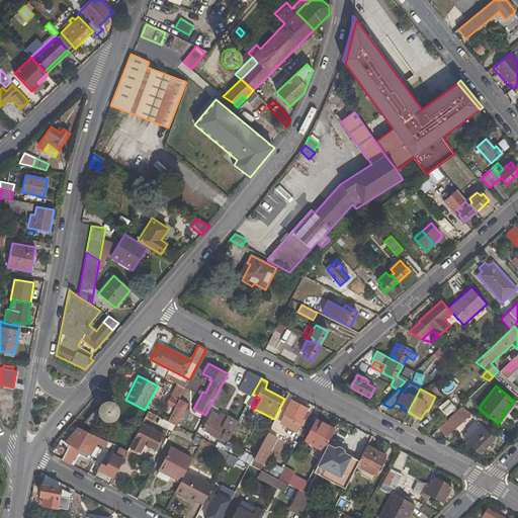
[(167,405),(174,409),(178,401),(170,397),(167,405)]
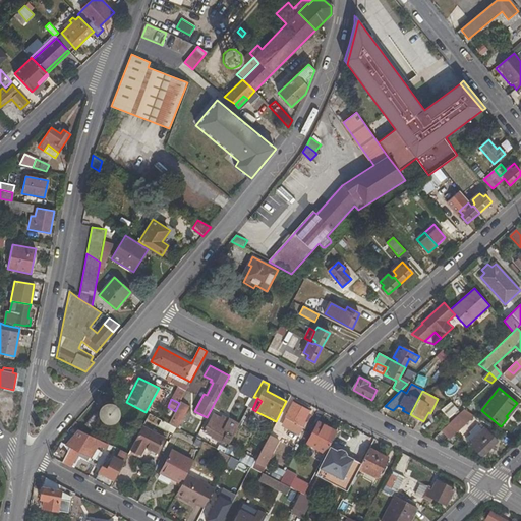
[(177,429),(189,407),(180,402),(179,403),(175,411),(168,424),(176,428),(177,429)]
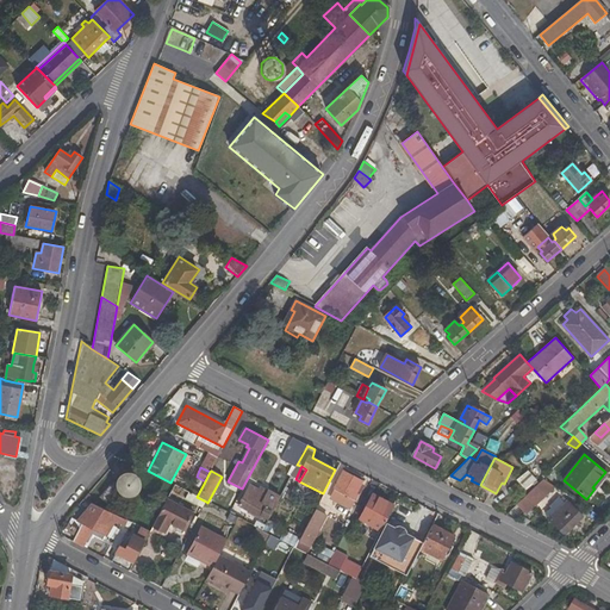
[(358,492),(362,481),(343,471),(334,490),(348,497),(346,500),(353,505),(359,493),(358,492)]
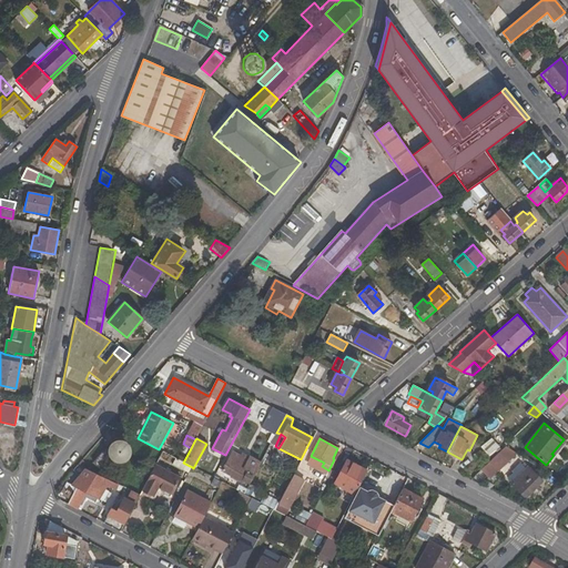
[(490,439),(482,447),(493,459),(501,450),(490,439)]
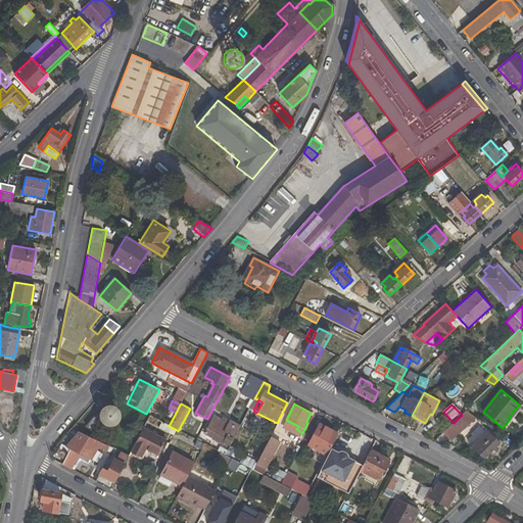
[(101,414),(97,414),(87,426),(96,434),(105,423),(111,423),(115,420),(117,417),(117,412),(115,410),(111,408),(107,408),(104,409),(101,414)]
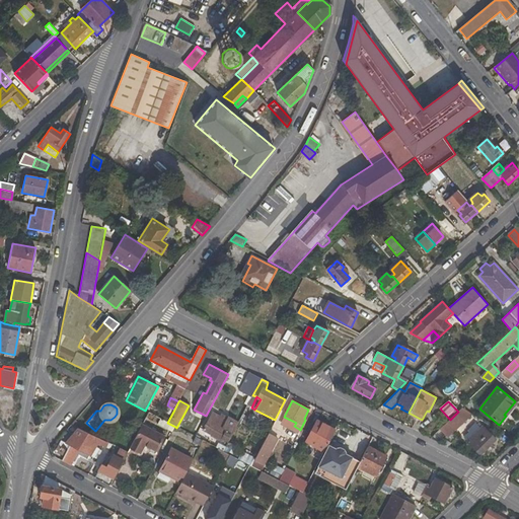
[(469,413),(462,408),(458,412),(450,420),(440,430),(446,436),(469,413)]
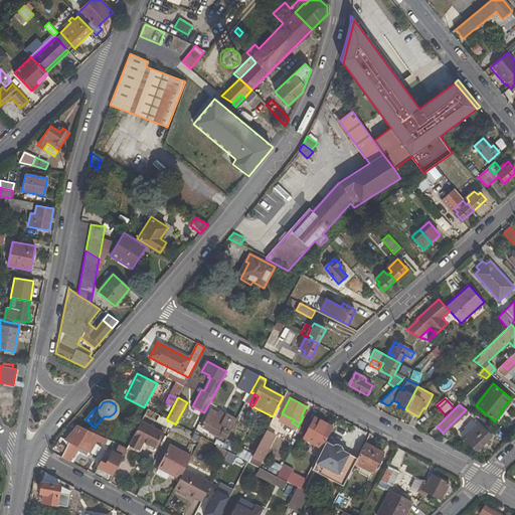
[(220,436),(226,439),(236,419),(224,413),(222,415),(210,409),(201,427),(219,438),(220,436)]
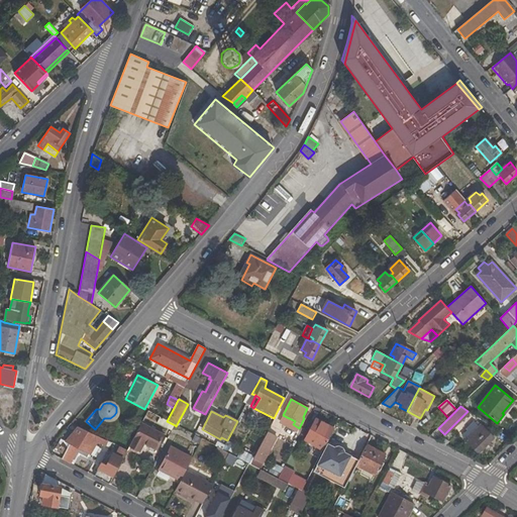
[(323,450),(327,442),(334,429),(315,419),(304,440),(323,450)]
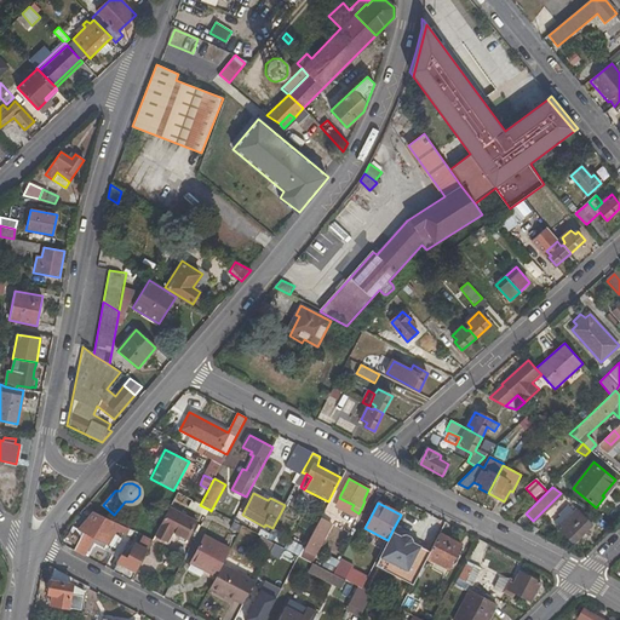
[(573,512),(558,527),(573,544),(592,524),(573,505),(569,507),(573,512)]
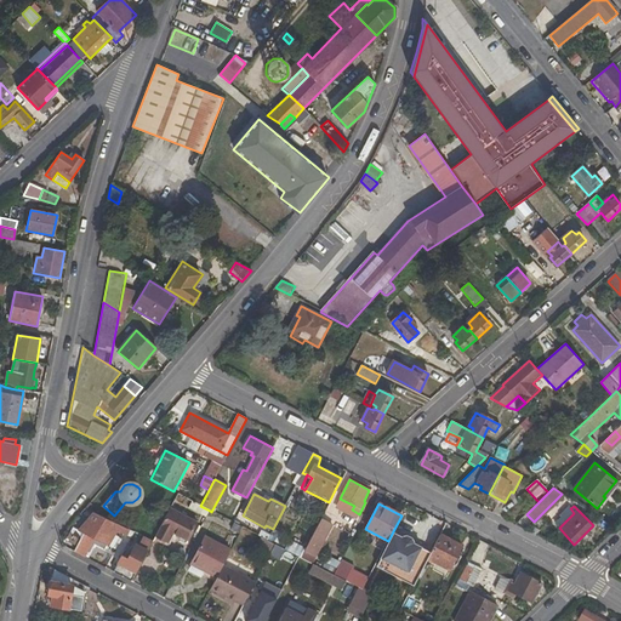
[(188,540),(198,523),(170,510),(155,537),(166,543),(172,533),(188,540)]
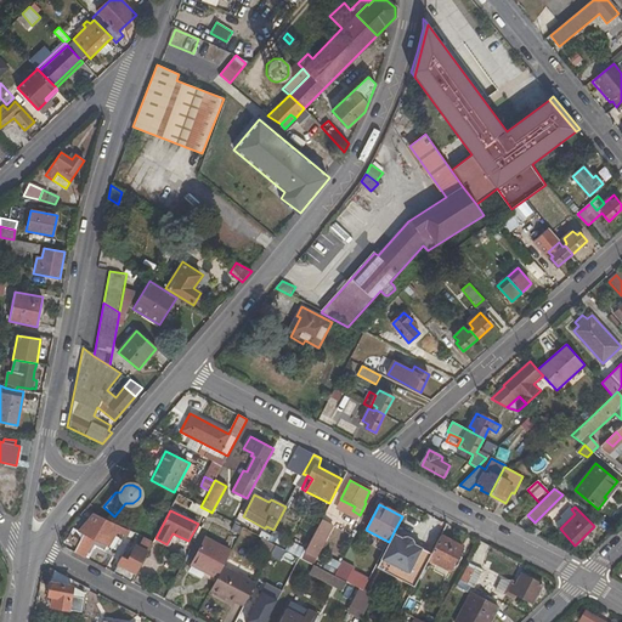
[(79,531),(84,535),(74,553),(85,559),(92,543),(106,550),(116,531),(126,536),(129,531),(94,514),(79,531)]
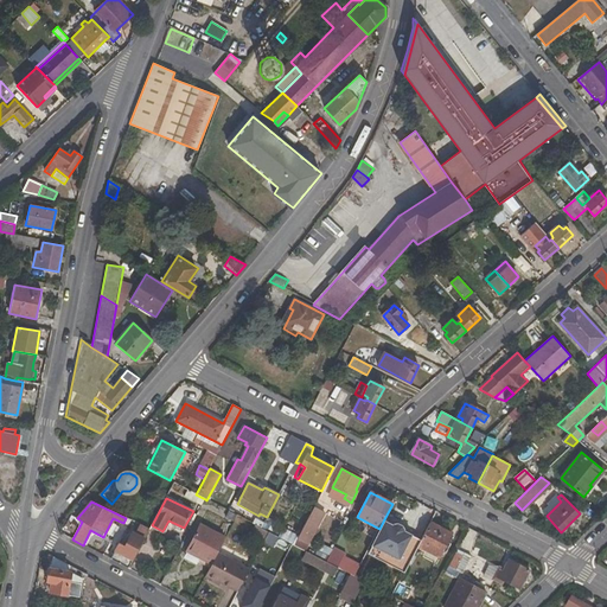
[(409,528),(416,516),(393,504),(384,519),(394,525),(395,521),(409,528)]
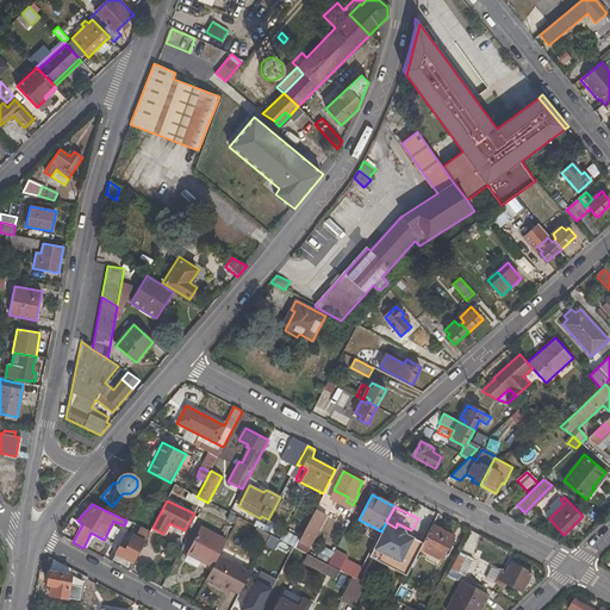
[(307,547),(324,515),(316,510),(299,542),(307,547)]
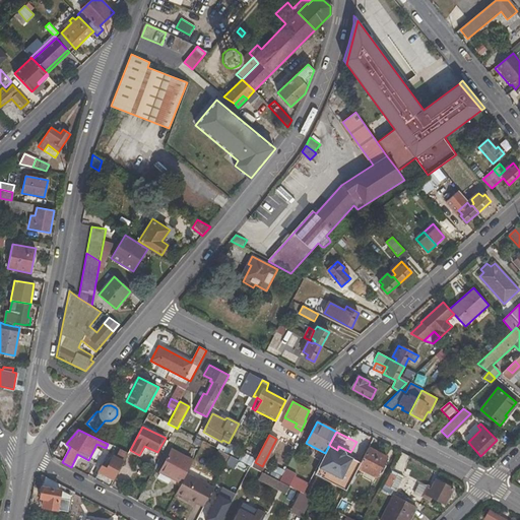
[(337,451),(330,448),(320,468),(342,479),(352,459),(345,455),(345,454),(344,451),(341,449),(338,450),(337,451)]
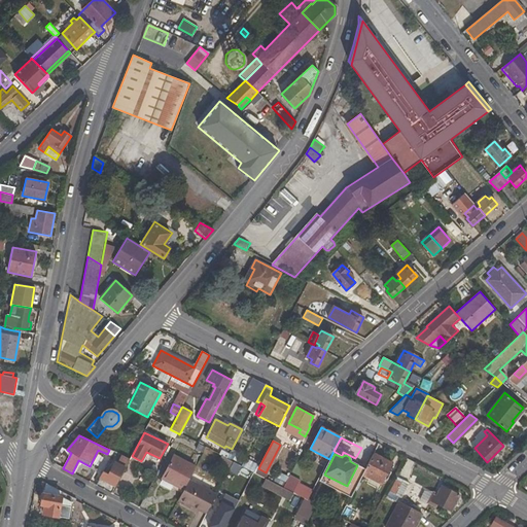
[(388,470),(392,463),(374,454),(365,469),(363,475),(381,484),(384,479),(387,481),(391,472),(388,470)]
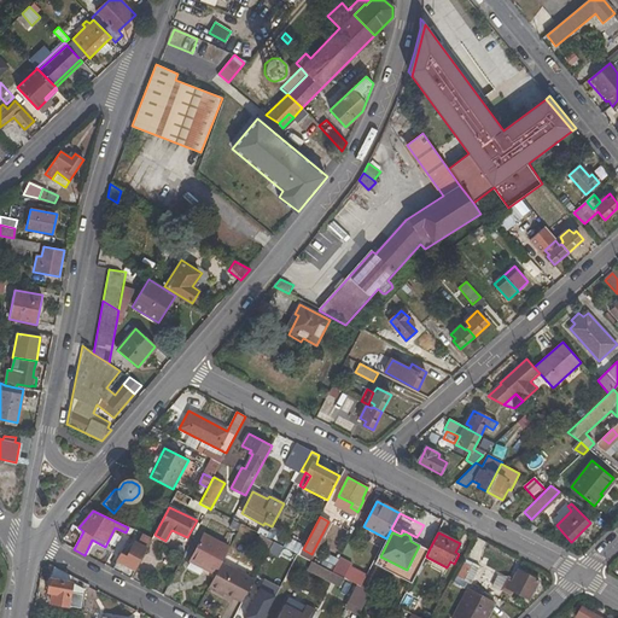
[(190,563),(191,567),(214,578),(221,564),(229,547),(204,534),(190,563)]
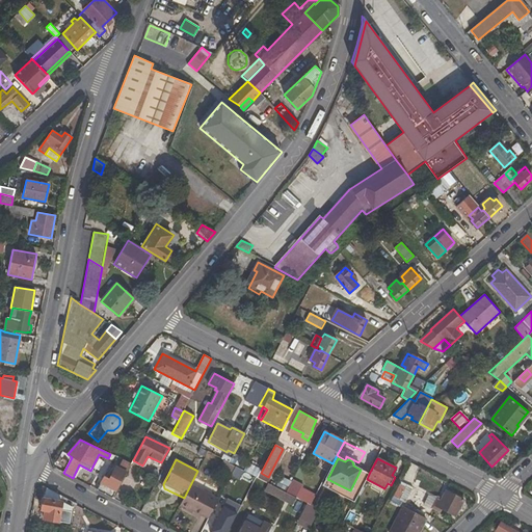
[(113,499),(131,464),(125,461),(121,471),(116,469),(110,481),(105,478),(99,491),(113,499)]
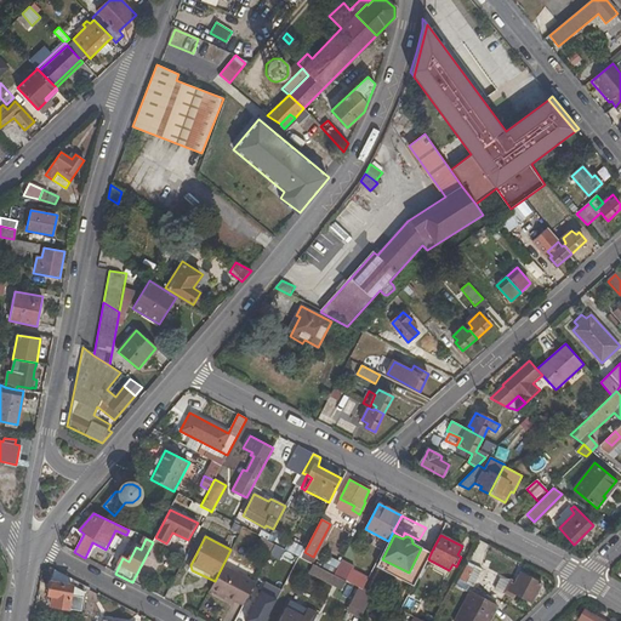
[(296,570),(302,558),(274,545),(268,557),(296,570)]
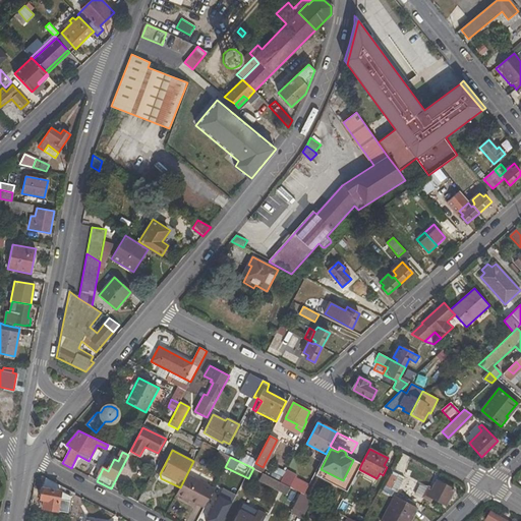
[(353,460),(343,480),(321,469),(316,475),(347,490),(359,469),(361,464),(353,460)]
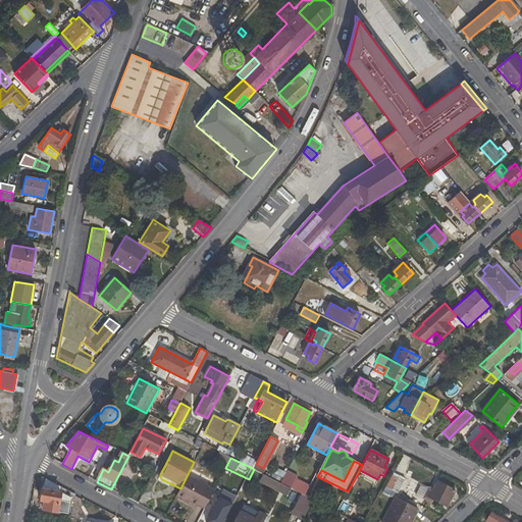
[(265,469),(263,468),(256,464),(254,469),(258,472),(262,474),(265,469)]
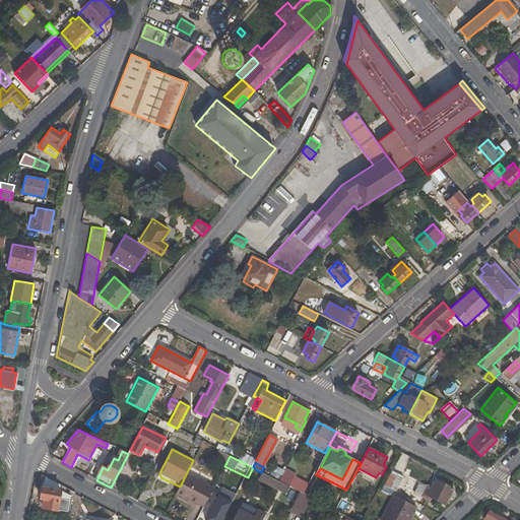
[(395,492),(405,473),(394,467),(384,486),(395,492)]
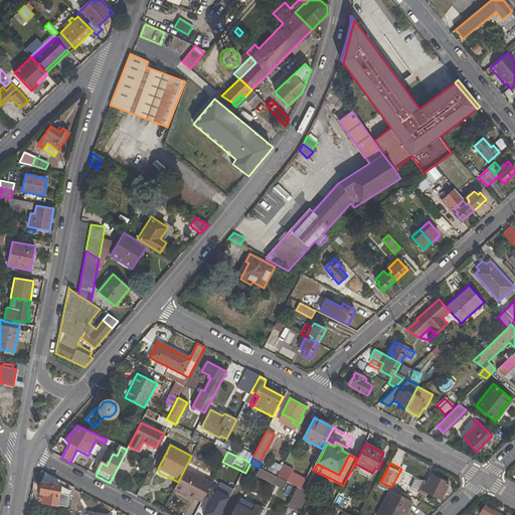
[(293,472),(294,470),(284,465),(277,477),(287,482),(297,487),(301,489),(306,479),(293,472)]
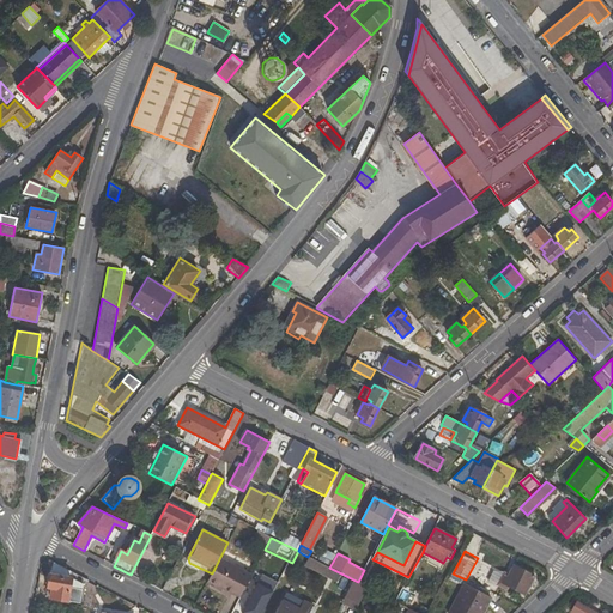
[(305,565),(338,581),(341,574),(329,568),(309,557),(305,565)]
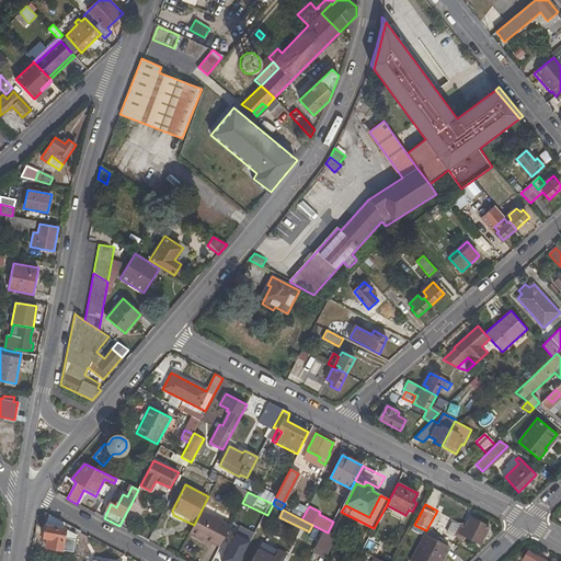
[(219,547),(230,526),(201,512),(194,525),(189,534),(199,539),(202,537),(219,547)]
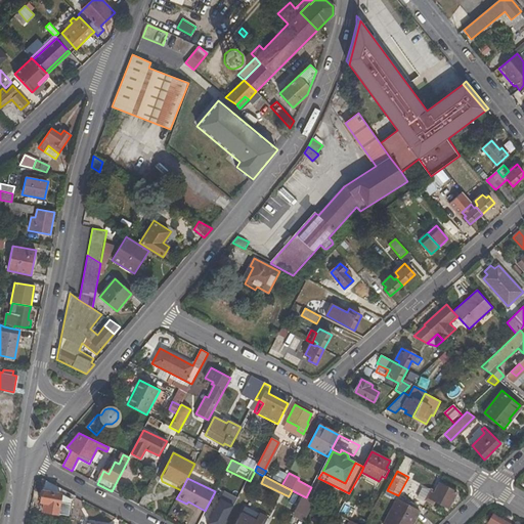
[(448,508),(457,492),(440,483),(434,493),(432,492),(427,500),(434,505),(436,501),(448,508)]
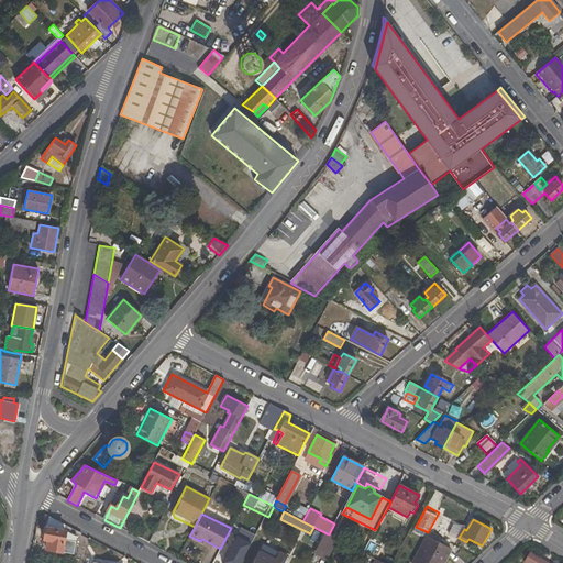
[(427,537),(428,532),(416,527),(408,539),(418,544),(422,536),(427,537)]
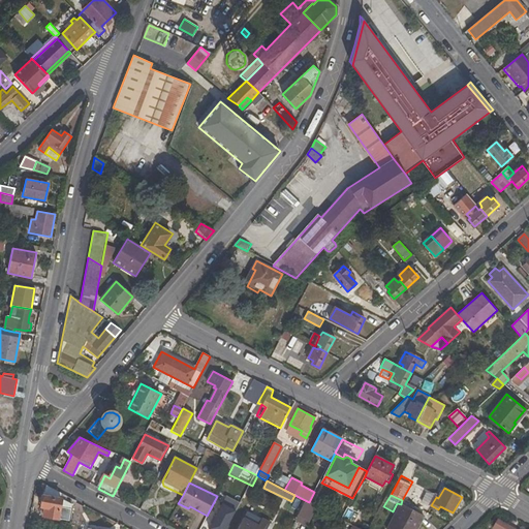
[(69,521),(72,504),(62,499),(44,496),(42,506),(45,507),(43,516),(69,521)]
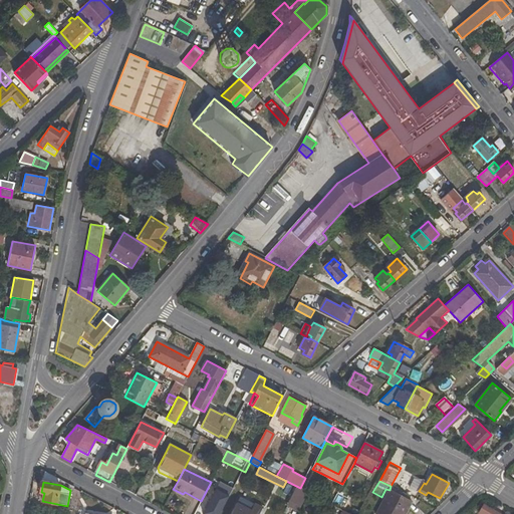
[(301,507),(309,493),(300,488),(296,486),(289,501),(301,507)]
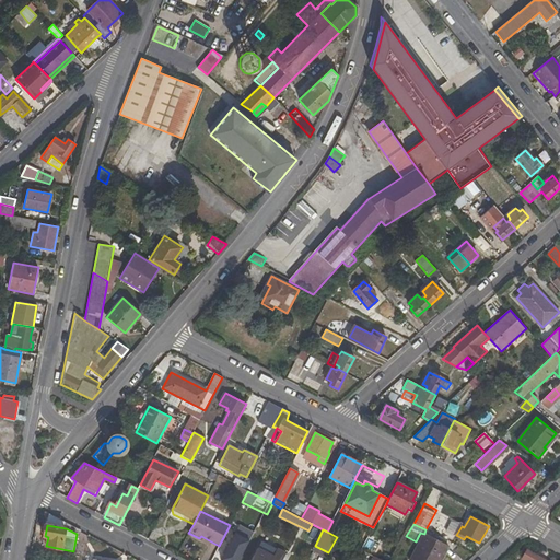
[(441,559),(448,547),(424,534),(410,559),(441,559)]
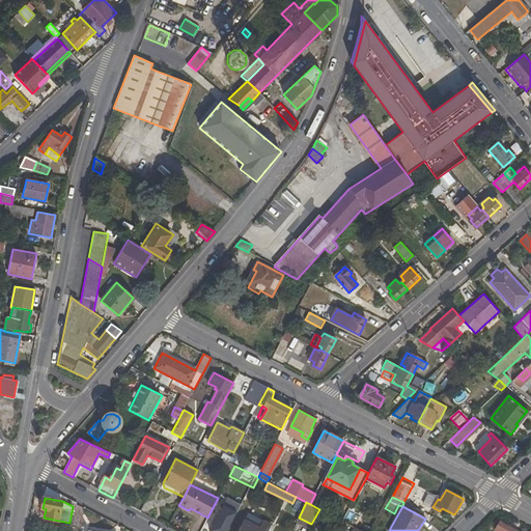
[(267,530),(271,526),(247,513),(236,530),(267,530)]
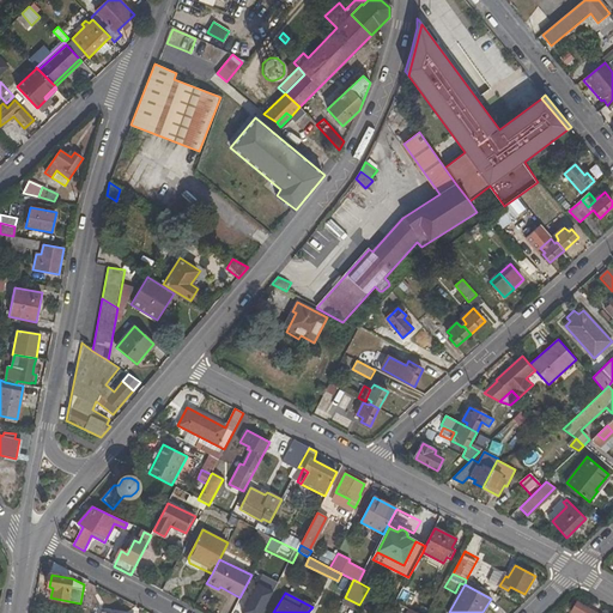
[(356,611),(359,605),(345,598),(341,604),(356,611)]
